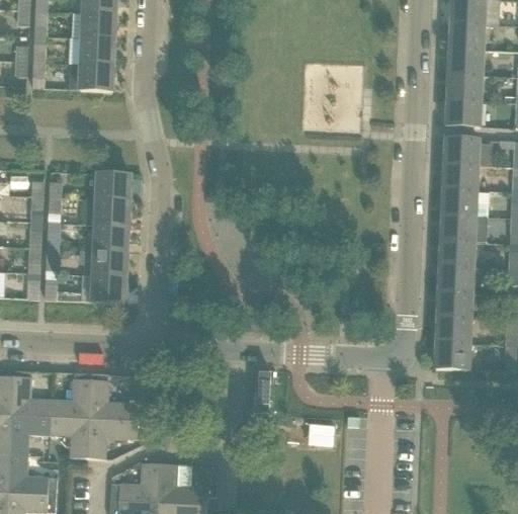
[(18,0),(17,9),(29,10),(29,0),(18,0)]
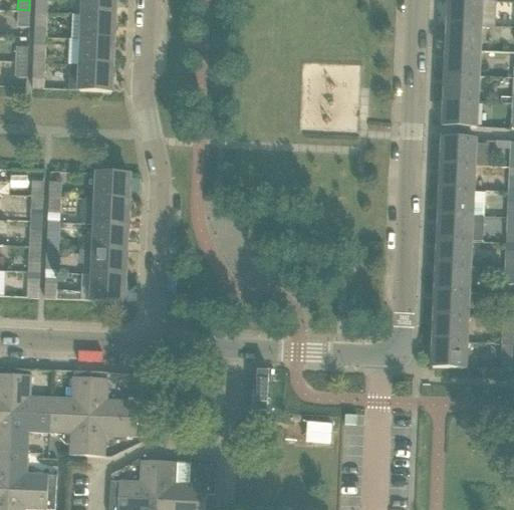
[(35,0),(35,10),(47,11),(47,0),(35,0)]
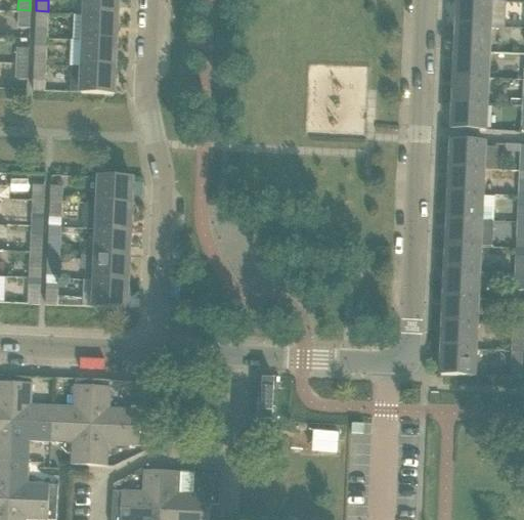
[(84,0),(84,12),(117,13),(118,0),(84,0)]
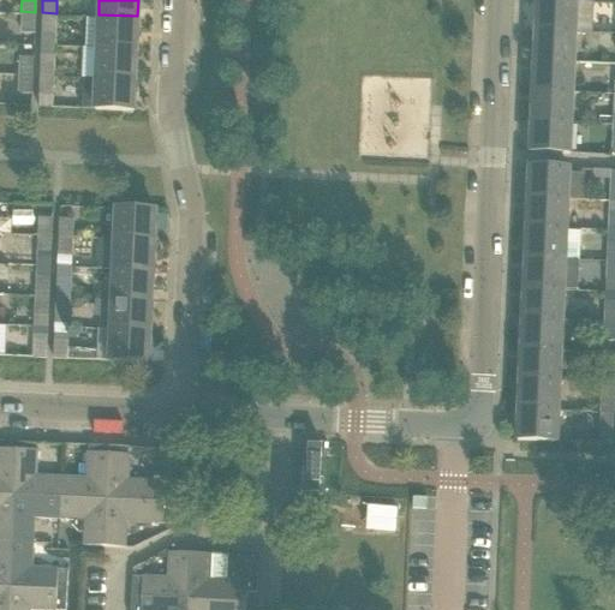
[(537,0),(536,27),(574,28),(575,0),(537,0)]
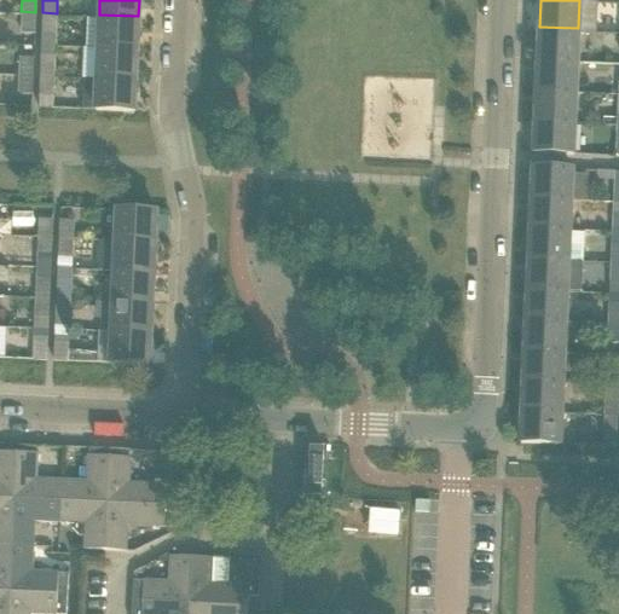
[(35,12),(21,11),(21,29),(35,30),(35,12)]
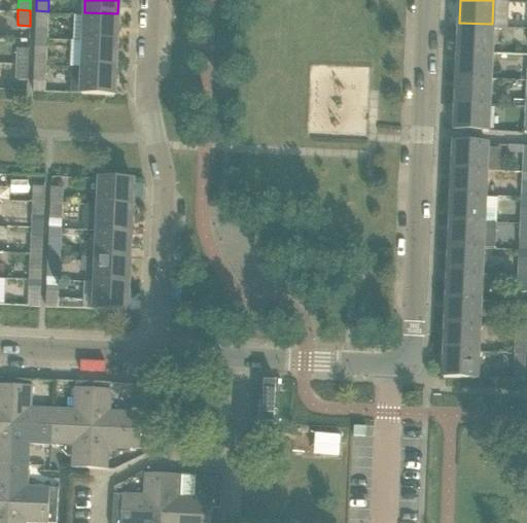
[(48,11),(36,10),(35,37),(47,37),(48,11)]
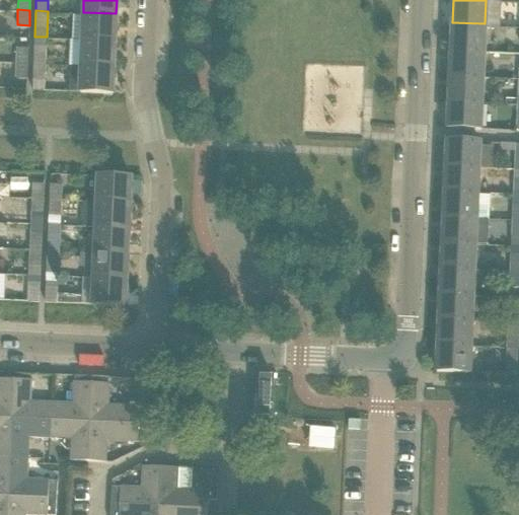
[(116,13),(83,12),(82,38),(115,39),(116,13)]
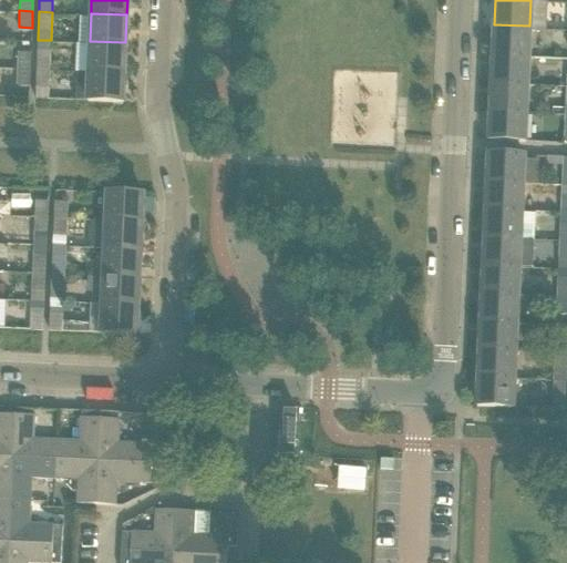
[(529,26),(494,24),(493,52),(528,53),(529,26)]
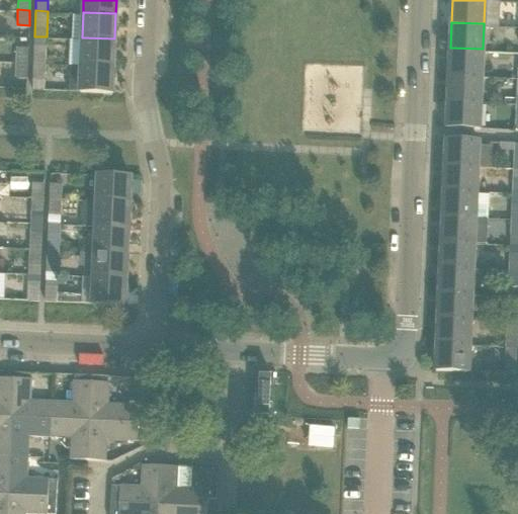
[(34,36),(33,62),(46,62),(47,36),(34,36)]
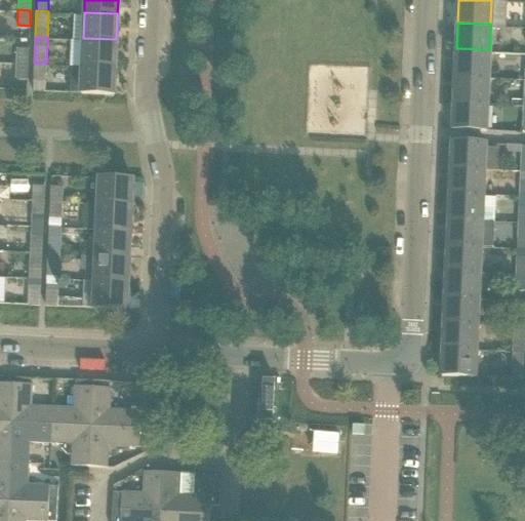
[(83,38),(82,64),(115,65),(116,39),(83,38)]
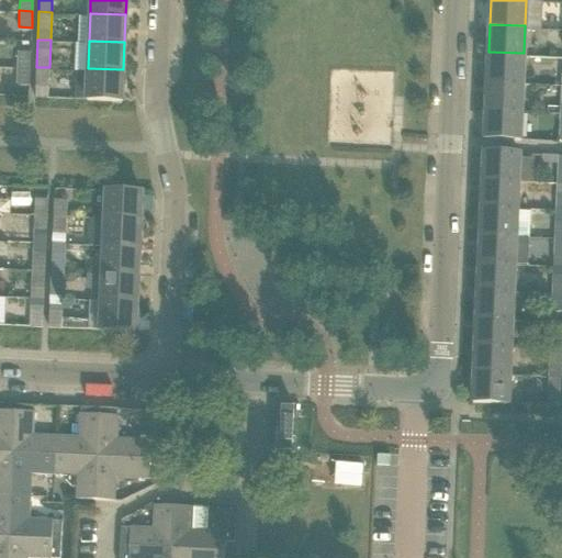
[(18,48),(17,66),(30,67),(31,49),(18,48)]
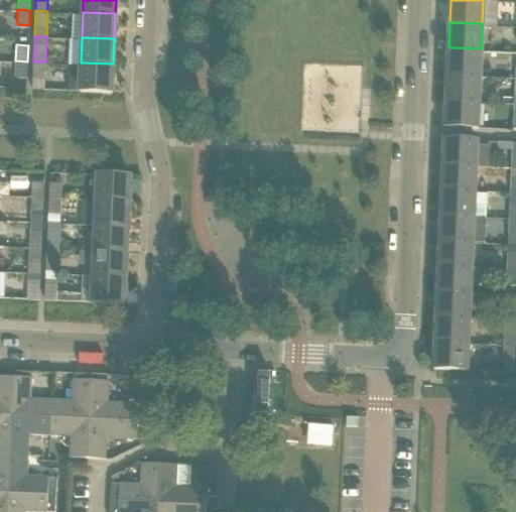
[(448,47),(447,73),(480,74),(481,48),(448,47)]
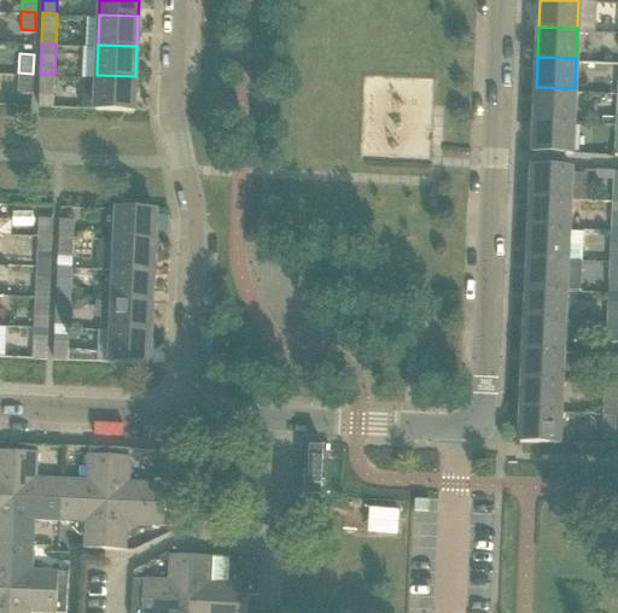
[(33,74),(18,73),(17,89),(31,91),(33,74)]
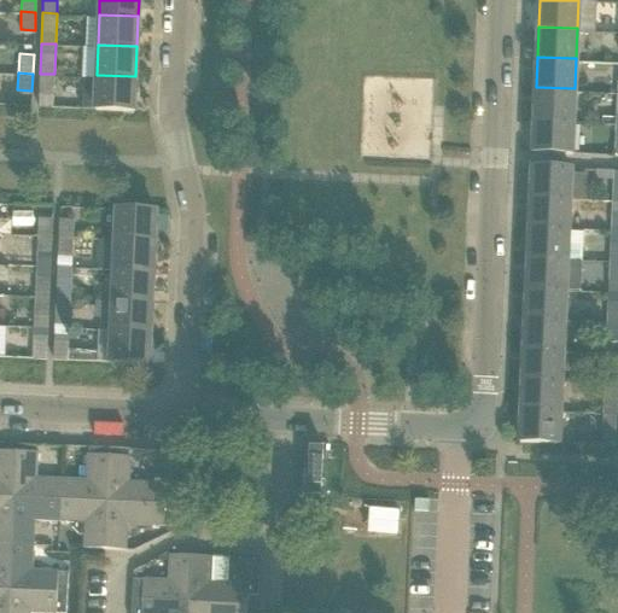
[(54,74),(40,74),(39,104),(53,104),(54,74)]
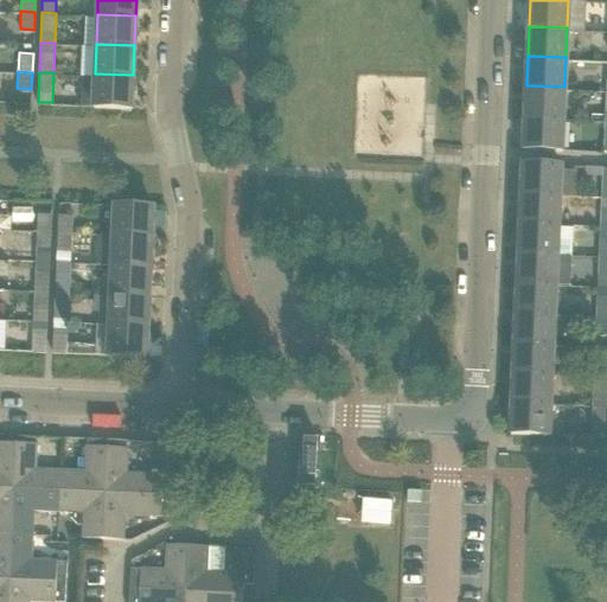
[(133,75),(95,74),(94,104),(132,106),(133,75)]
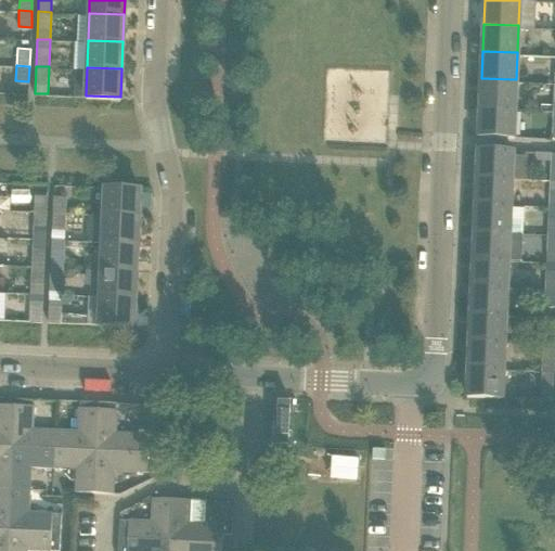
[(481,78),(480,105),(515,106),(516,79),(481,78)]
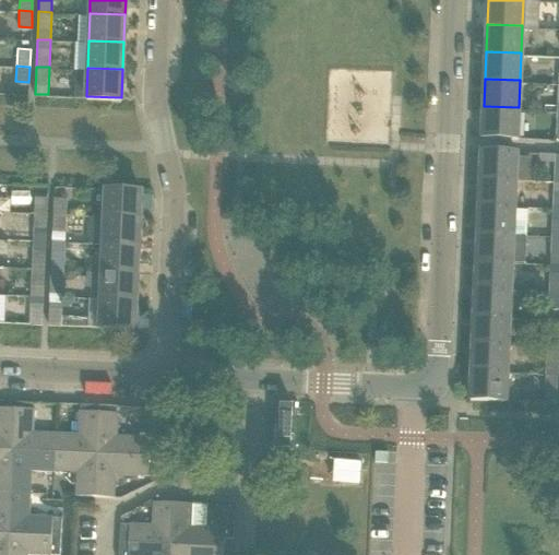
[(558,83),(557,103),(544,103),(544,109),(557,110),(558,110),(558,83)]
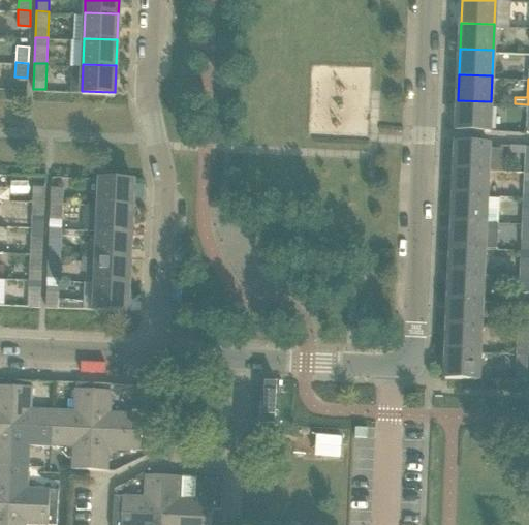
[(491,101),(458,100),(456,127),(490,129),(491,101)]
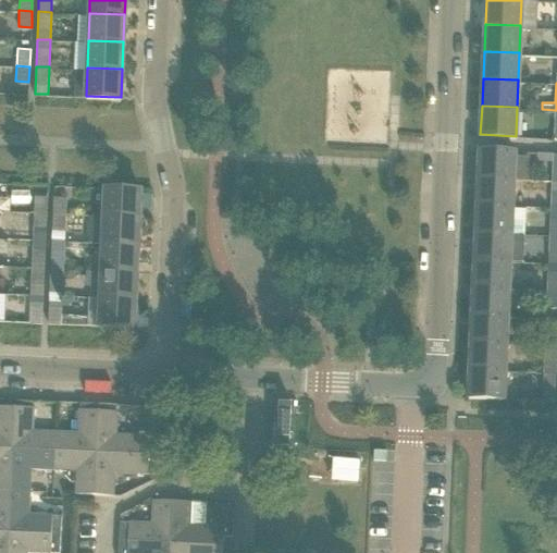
[(480,147),(479,176),(514,177),(515,149),(480,147)]
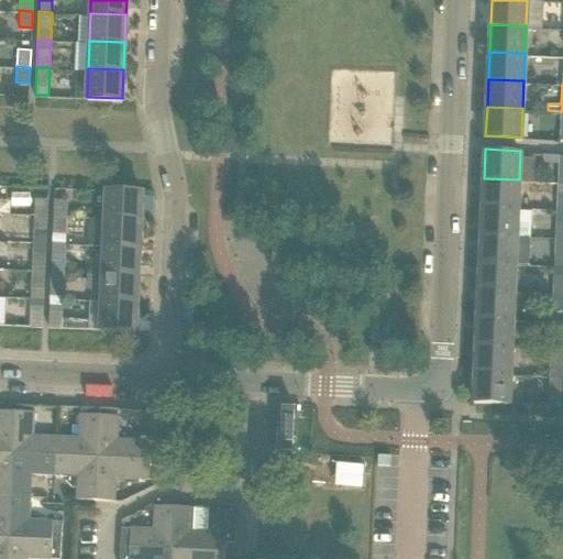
[(484,178),(483,206),(518,207),(519,179),(484,178)]
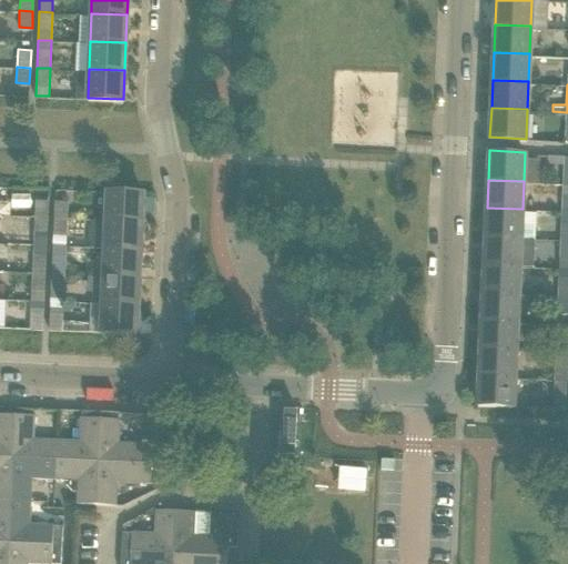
[(108,189),(107,218),(142,220),(143,191),(108,189)]
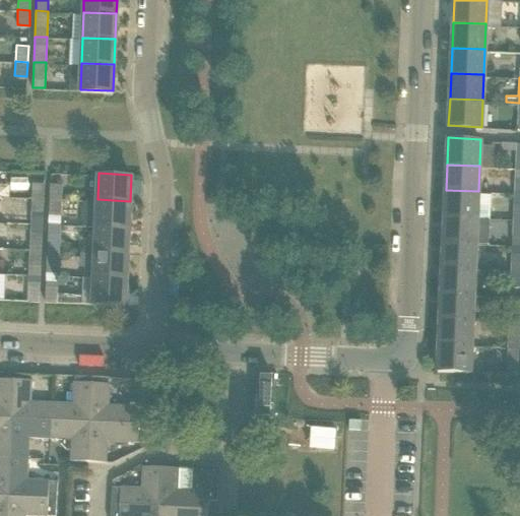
[(44,196),(45,181),(33,181),(31,196),(44,196)]
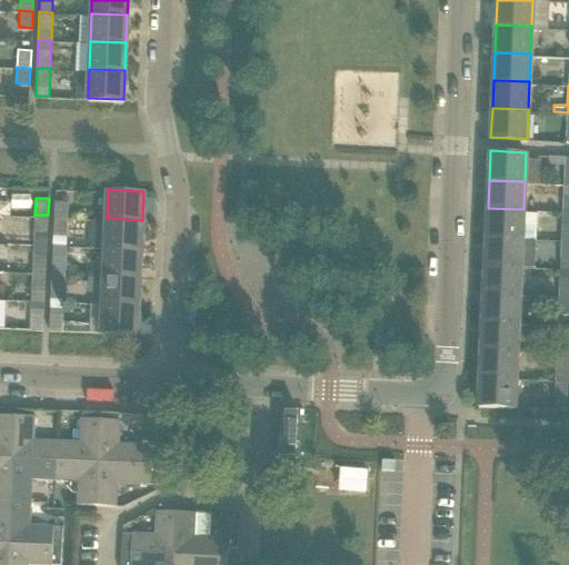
[(56,199),(55,216),(68,216),(68,199),(56,199)]
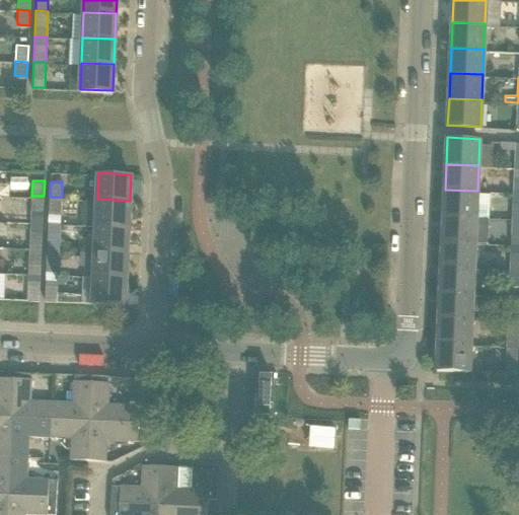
[(490,192),(477,191),(445,190),(443,215),(476,216),(489,217),(490,192)]
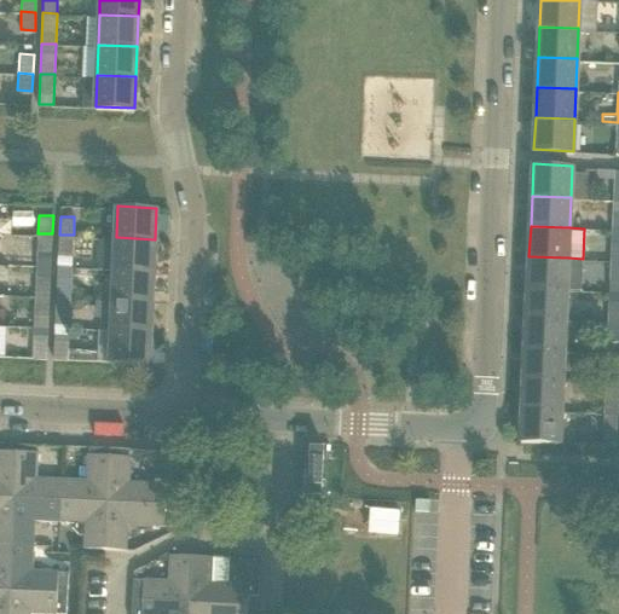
[(38,233),(36,264),(51,265),(52,233),(38,233)]
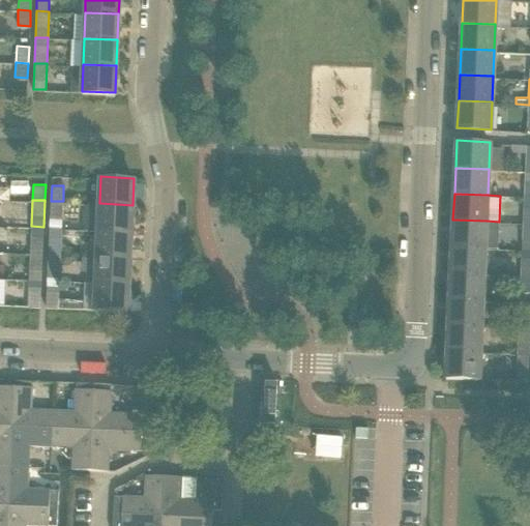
[(63,201),(51,201),(50,227),(61,227),(63,201)]
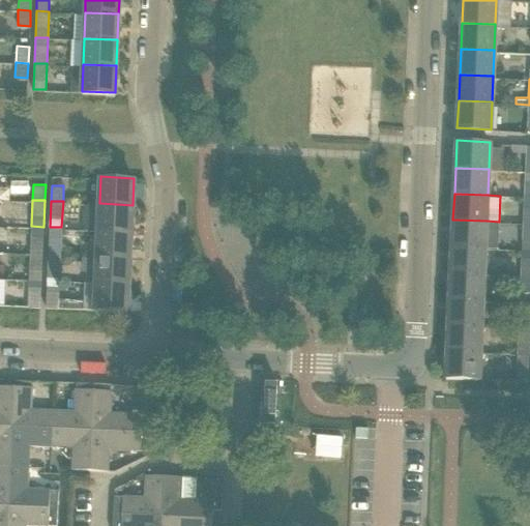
[(133,205),(99,203),(85,203),(84,228),(97,229),(131,231),(133,205)]
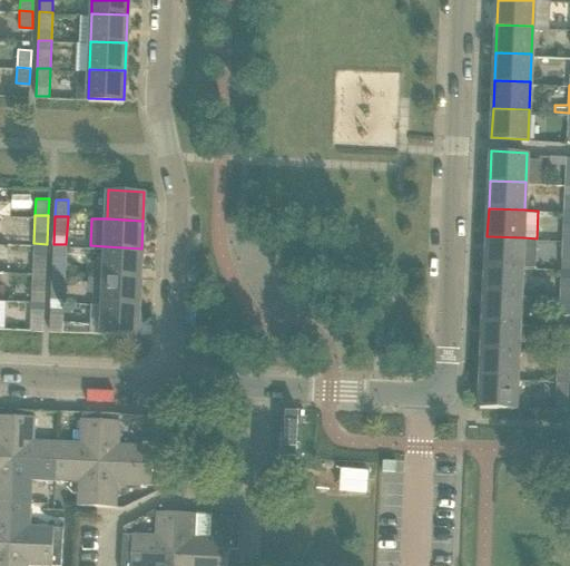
[(487,236),(485,264),(521,265),(523,237),(487,236)]
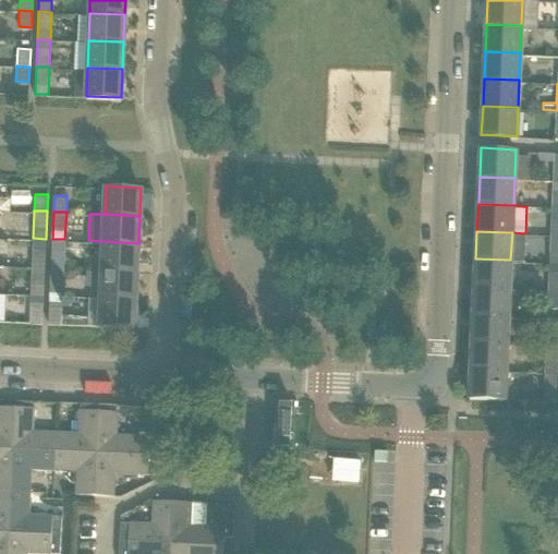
[(33,238),(32,265),(44,266),(46,239),(33,238)]
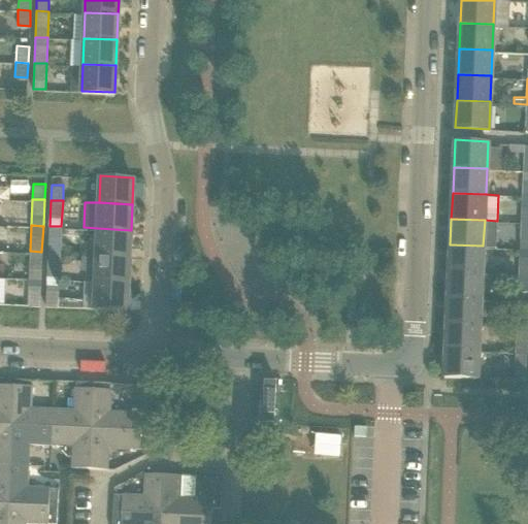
[(50,226),(48,252),(60,253),(61,226),(50,226)]
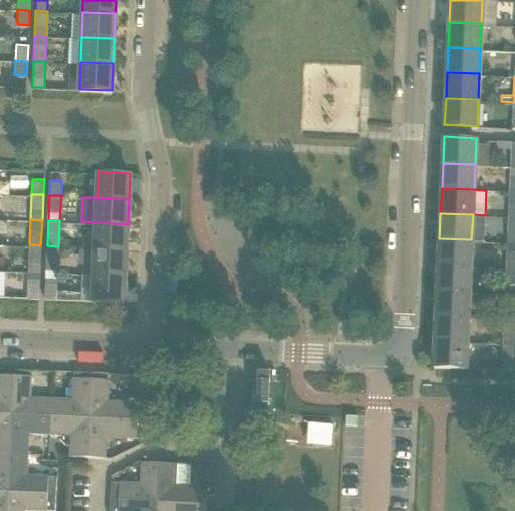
[(95,222),(94,247),(126,249),(128,224),(95,222)]
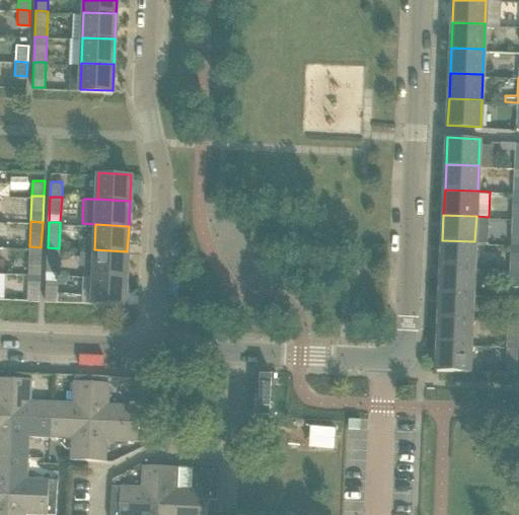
[(442,240),(441,266),(473,267),(474,253),(484,254),(484,242),(474,241),(442,240)]
